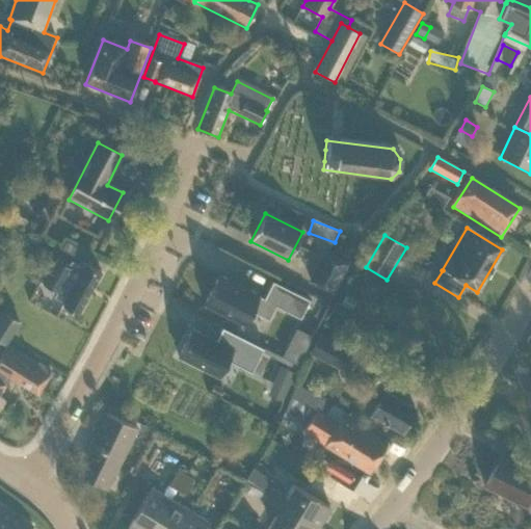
[(80,250),(67,243),(63,250),(76,257),(80,250)]
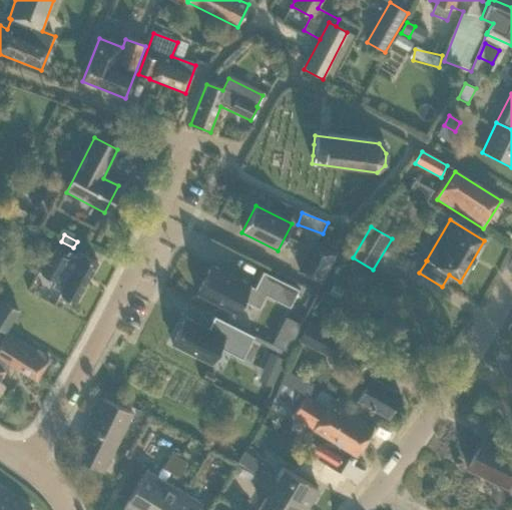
[(298,273),(323,285),(339,255),(313,241),(298,273)]
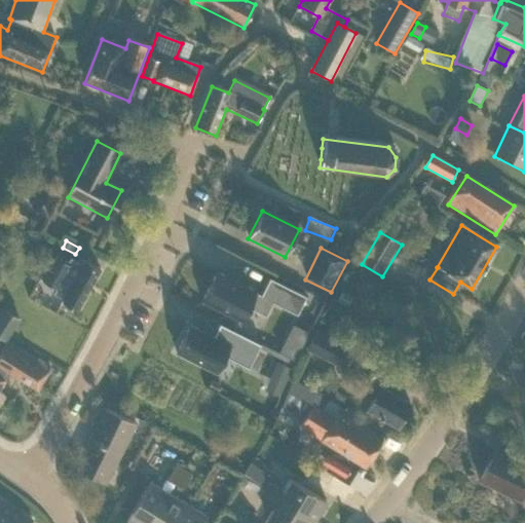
[(68,266),(55,259),(42,283),(57,291),(54,296),(64,301),(62,304),(77,312),(100,271),(80,260),(78,264),(71,260),(68,266)]
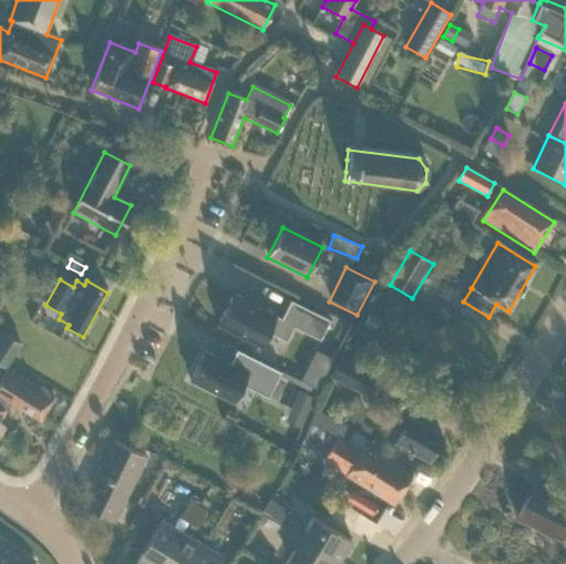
[(233,297),(217,328),(261,350),(268,336),(286,345),(294,330),(320,342),(330,324),(290,304),(281,321),(277,319),(233,297)]
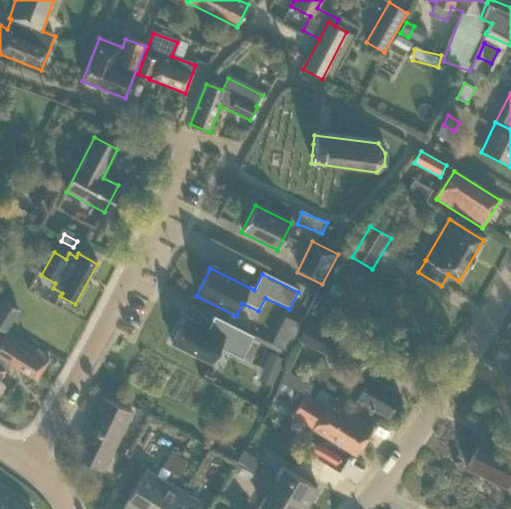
[(0,305),(0,331),(7,335),(20,314),(2,302),(0,305)]
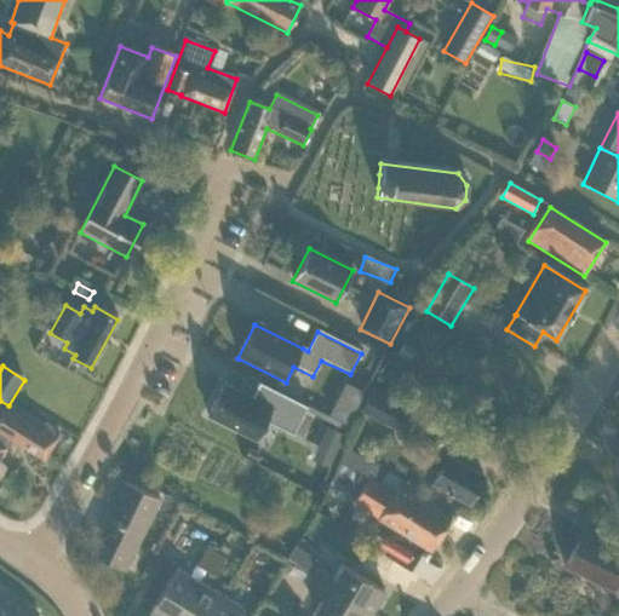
[(225,386),(210,419),(257,442),(273,409),(225,386)]
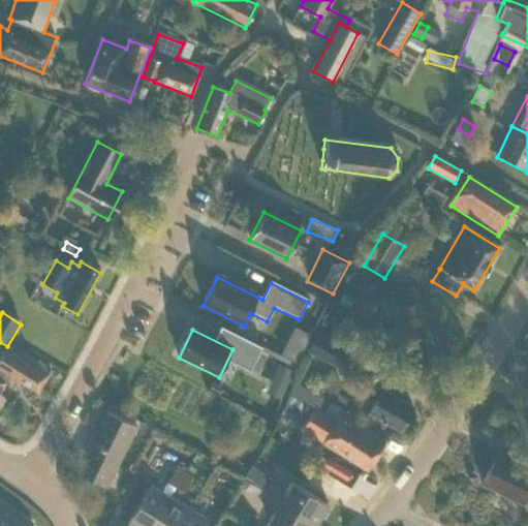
[(355,352),(318,334),(309,353),(344,371),(355,352)]
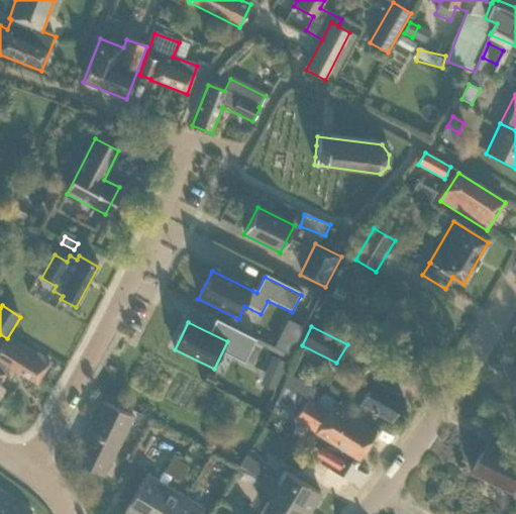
[(297,344),(282,336),(277,347),(291,354),(297,344)]
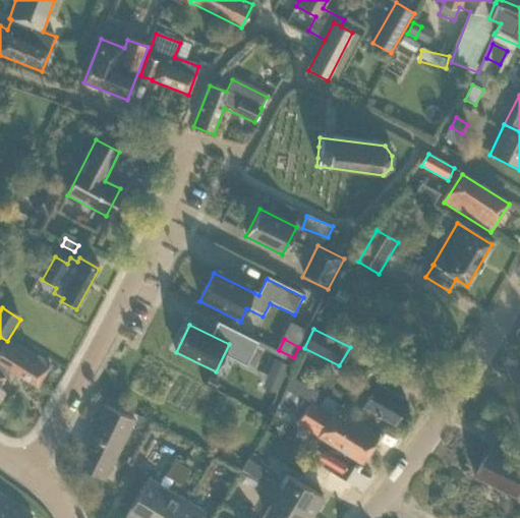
[(49,366),(7,341),(0,352),(0,384),(8,371),(36,388),(49,366)]
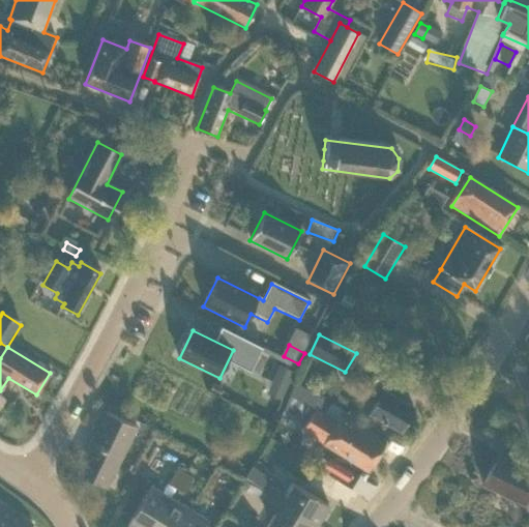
[(281,368),(274,380),(288,386),(293,373),(281,368)]
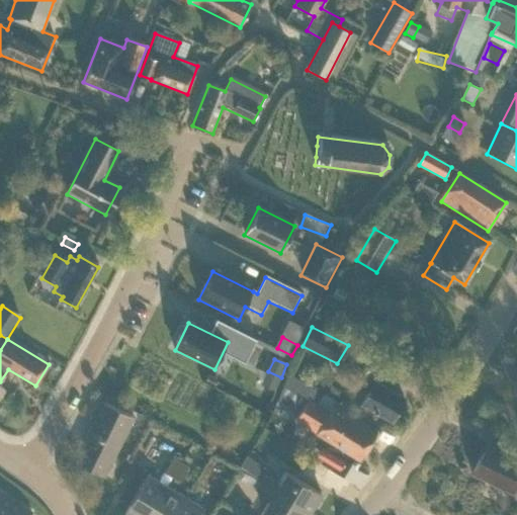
[(367,378),(371,372),(359,366),(350,382),(368,393),(361,405),(390,421),(403,399),(367,378)]
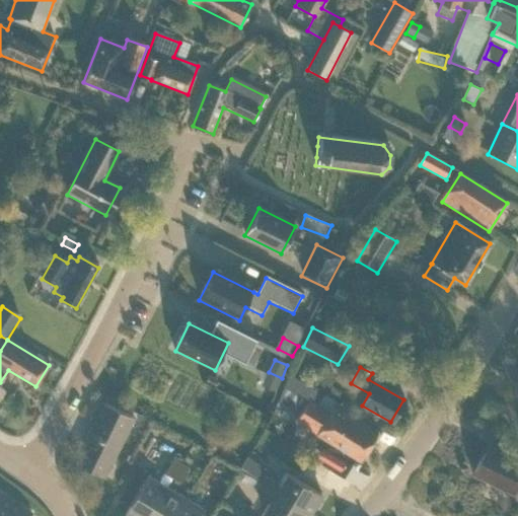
[(345,410),(336,403),(330,413),(320,407),(325,399),(310,390),(305,398),(309,401),(296,423),(317,435),(316,436),(360,462),(377,434),(342,413),(345,410)]
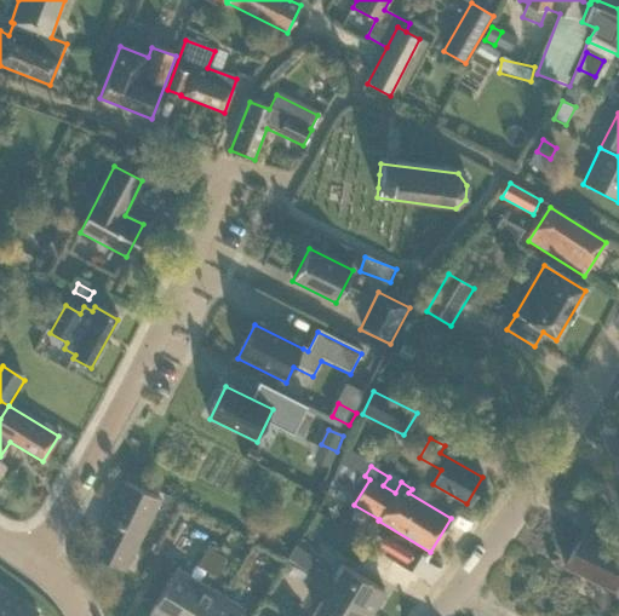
[(122,483),(105,519),(142,537),(160,501),(122,483)]
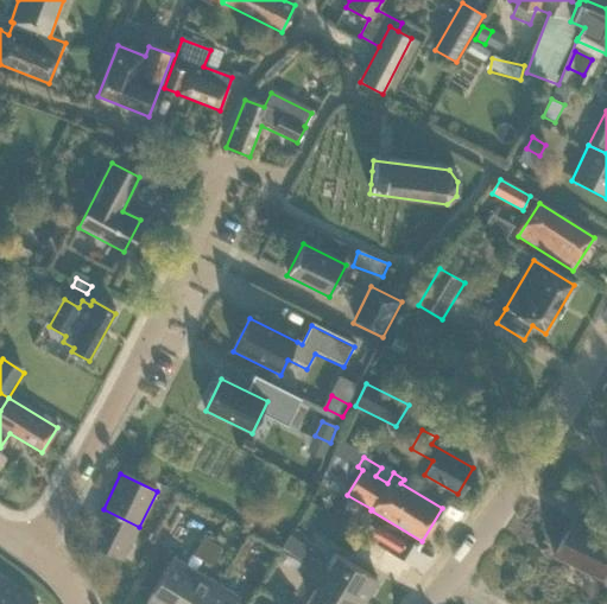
[(122,561),(139,527),(103,509),(87,544),(122,561)]
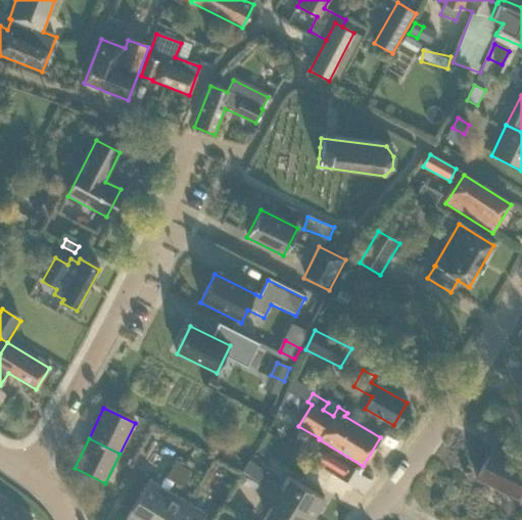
[(521,465),(491,450),(476,480),(516,500),(521,487),(521,465)]
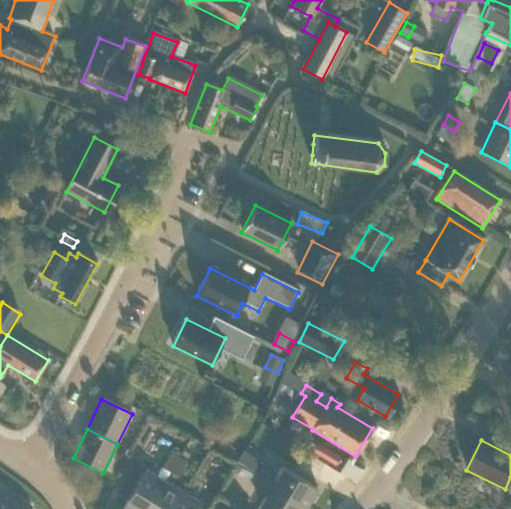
[(163,468),(170,473),(179,458),(171,454),(163,468)]
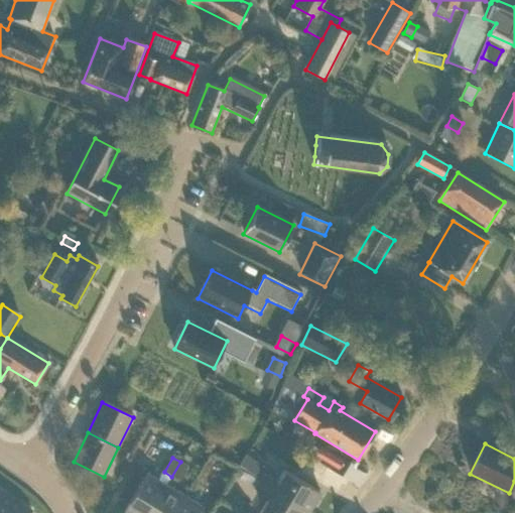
[(256,464),(248,458),(241,469),(250,474),(256,464)]
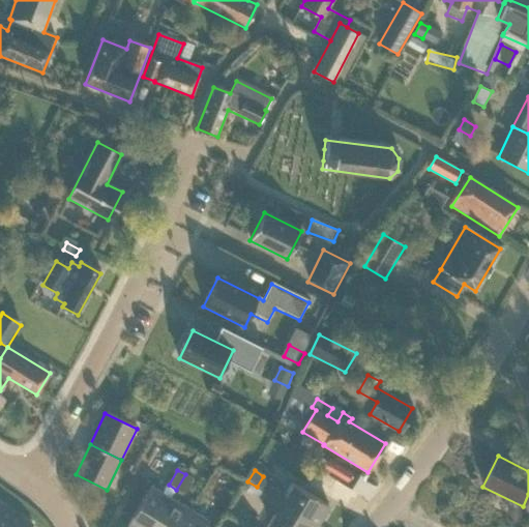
[(185,474),(176,490),(185,495),(194,479),(185,474)]
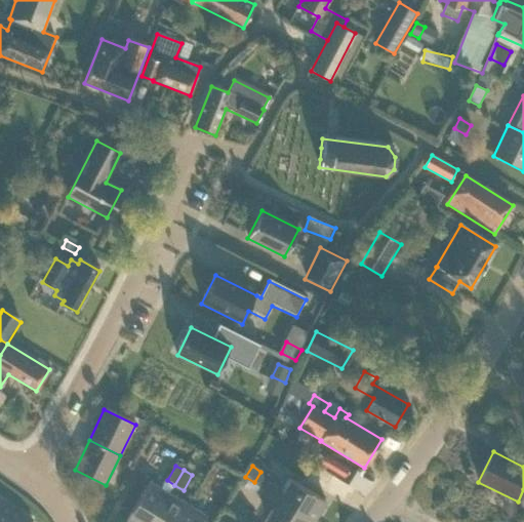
[(269,484),(264,491),(311,521),(314,521),(325,503),(289,480),(282,492),(269,484)]
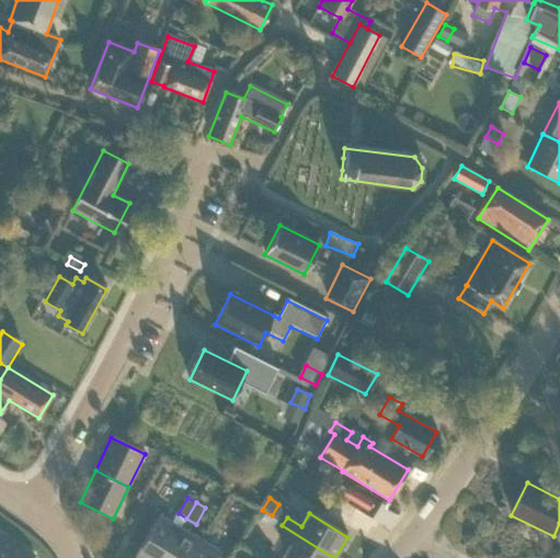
[(135,557),(162,557),(180,528),(159,515),(135,557)]
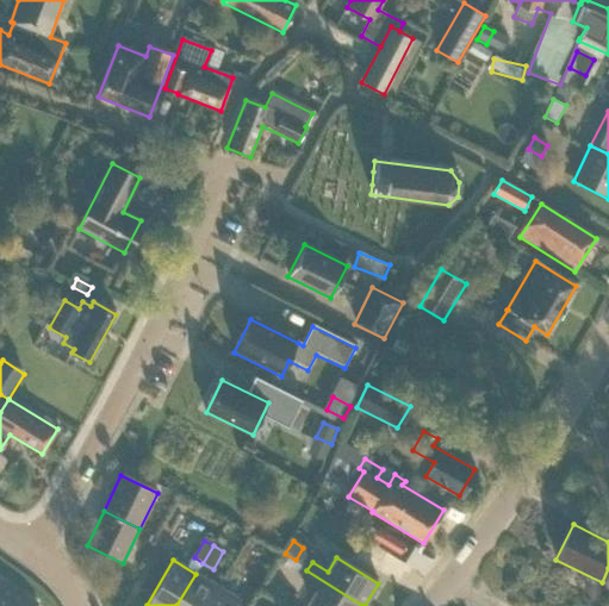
[(240,585),(249,591),(259,573),(250,568),(240,585)]
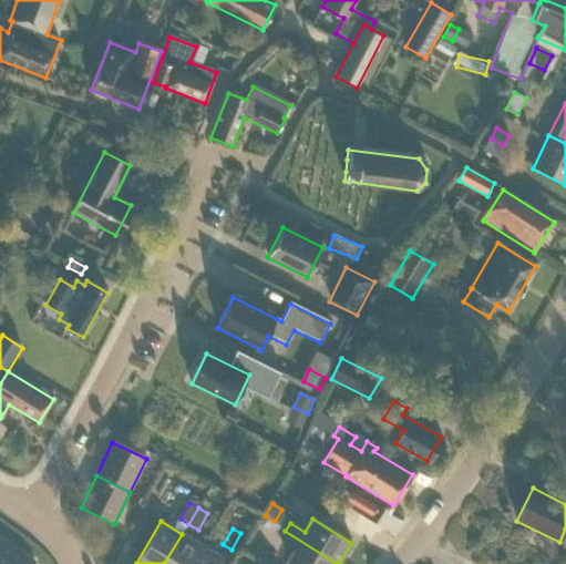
[(336,563),(285,531),(279,540),(294,549),(287,561),(291,563),(336,563)]
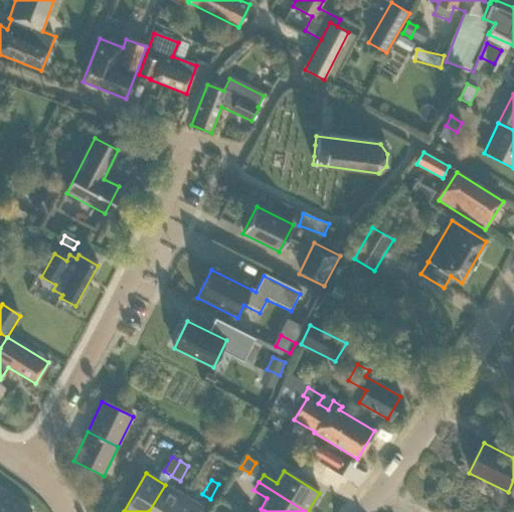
[(175,511),(184,496),(165,485),(149,511),(175,511)]
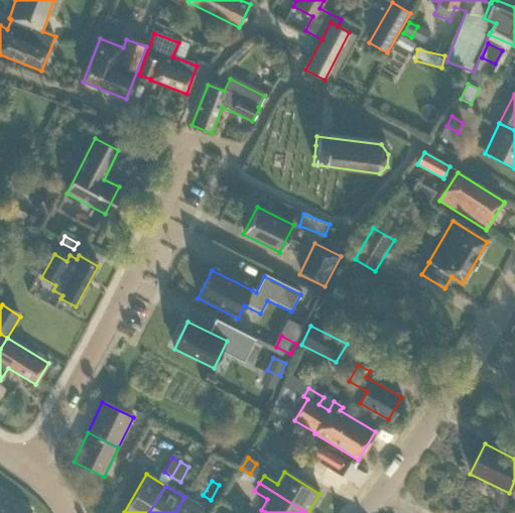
[(29,512),(0,493),(0,512),(29,512)]
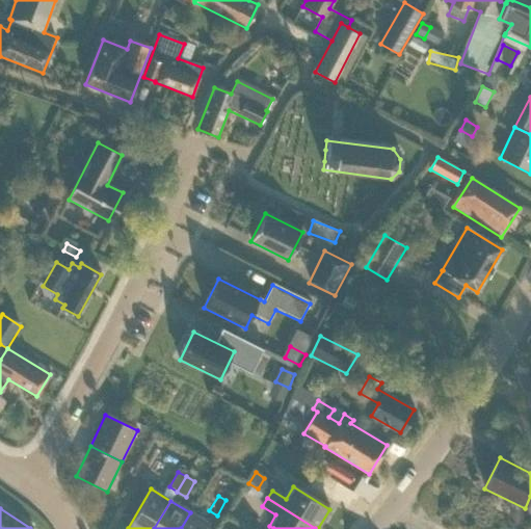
[(190,512),(181,528),(207,528),(210,525),(190,512)]
